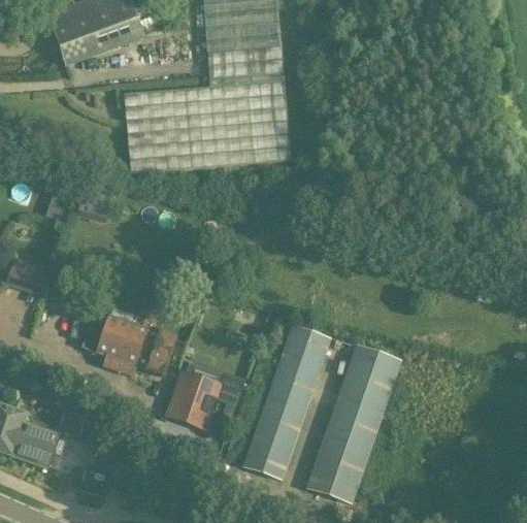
[(66,65),(144,36),(130,0),(84,0),(46,13),(66,65)]
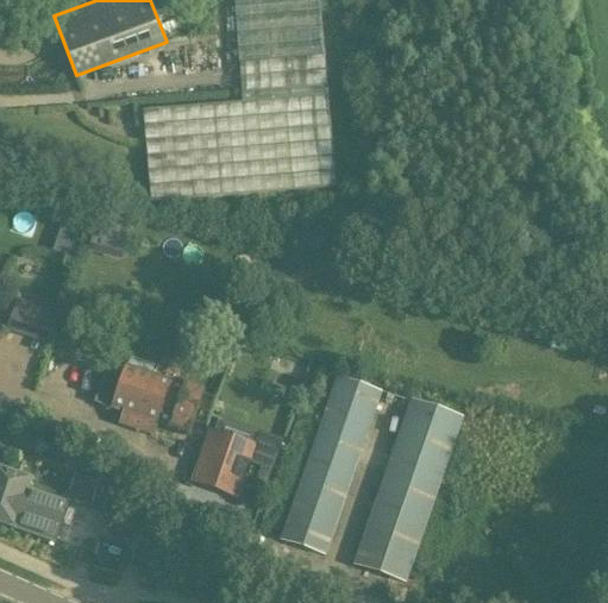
[(231,0),(239,89),(325,82),(317,0),(231,0)]
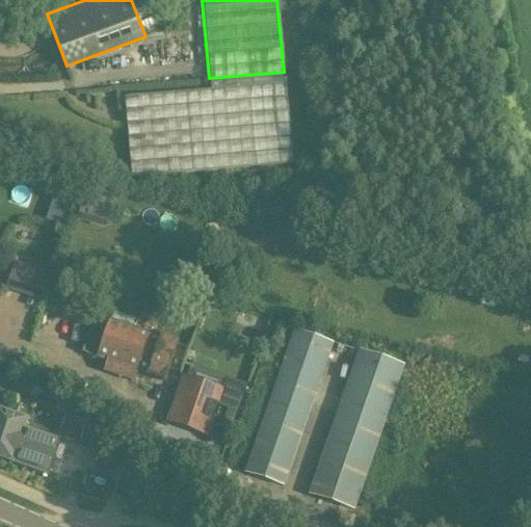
[(286,81),(125,95),(132,175),(293,160),(286,81)]
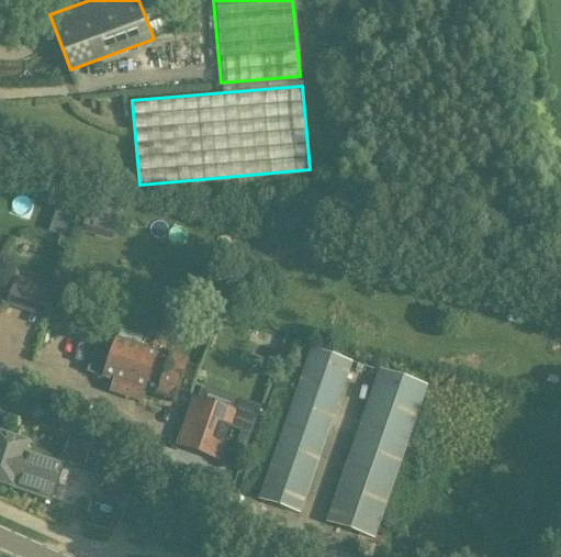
[(121,203),(90,195),(81,223),(112,233),(121,203)]
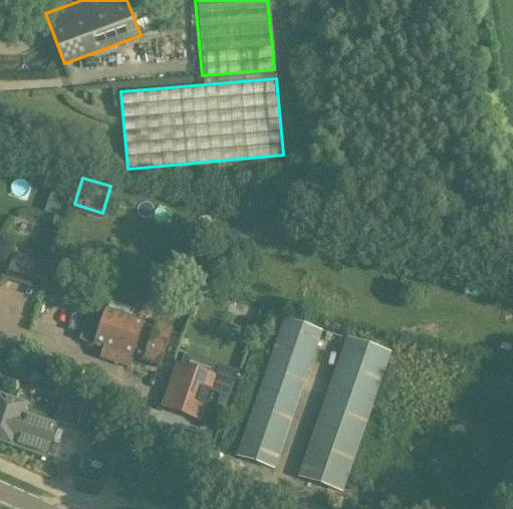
[(61,215),(69,193),(52,187),(44,209),(61,215)]
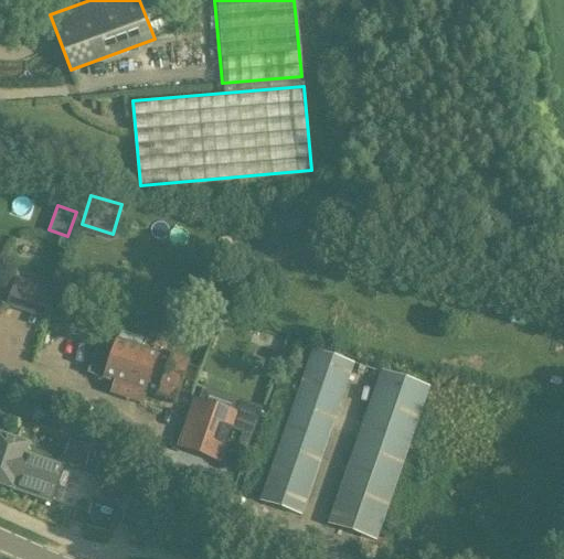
[(48,316),(60,280),(31,270),(30,277),(18,272),(7,302),(48,316)]
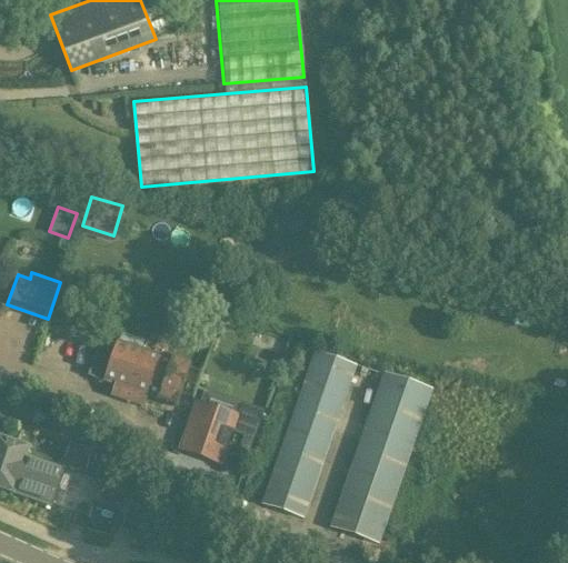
[(190,365),(162,355),(102,334),(89,372),(178,403),(190,365)]
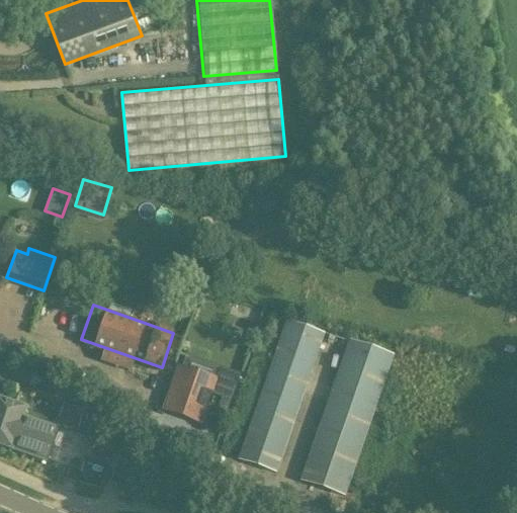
[(287,320),(240,456),(274,467),(322,332),(287,320)]
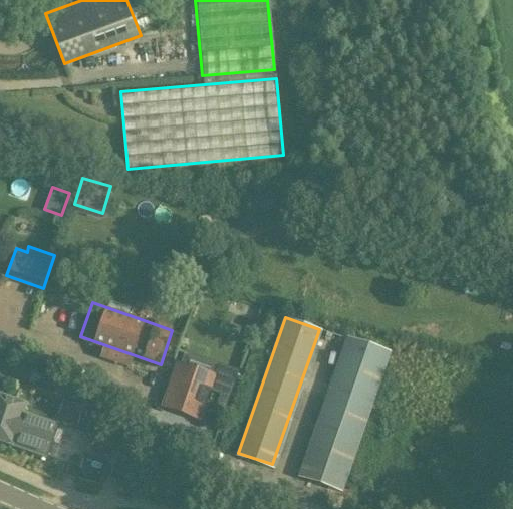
[(347,335),(299,474),(341,488),(389,349),(347,335)]
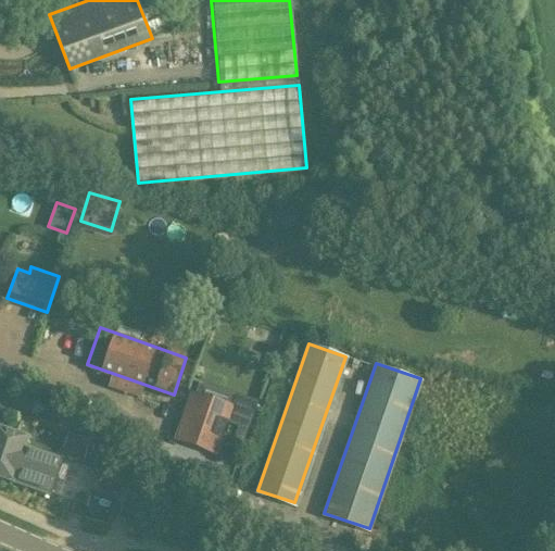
[(180,426),(179,425),(175,439),(216,453),(219,442),(214,440),(215,436),(222,438),(227,421),(238,424),(231,441),(240,445),(239,450),(240,450),(257,399),(256,398),(256,399),(237,392),(238,391),(237,391),(234,401),(231,401),(231,402),(197,390),(192,389),(188,402),(188,403),(180,426)]
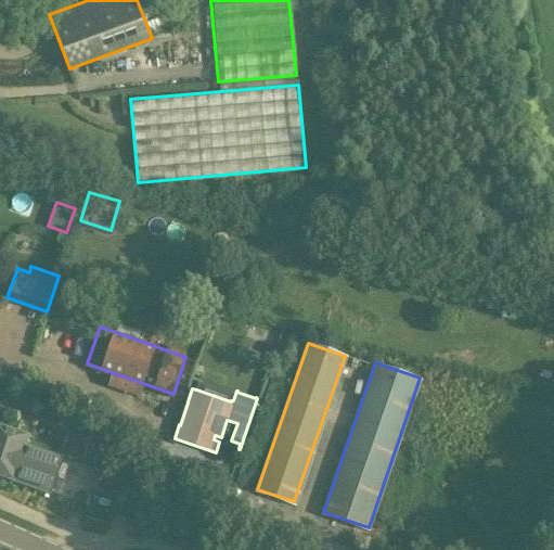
[(27,433),(0,424),(0,472),(52,489),(63,456),(24,443),(27,433)]
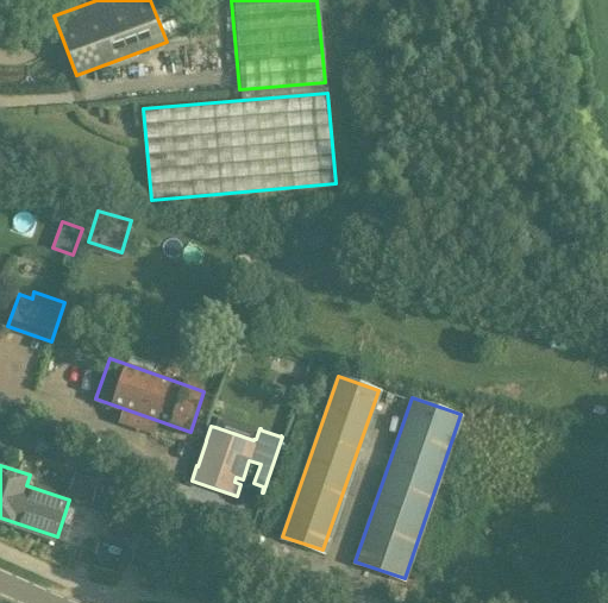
[(70,488),(93,495),(99,479),(75,471),(70,488)]
